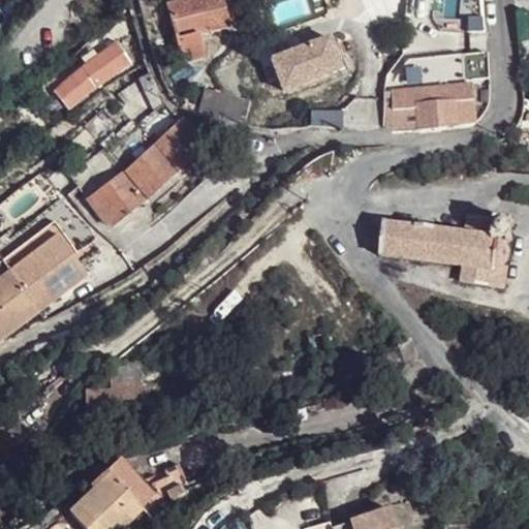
[(188,0),(166,6),(181,62),(201,57),(196,34),(229,26),(226,12),(222,0),(188,0)]
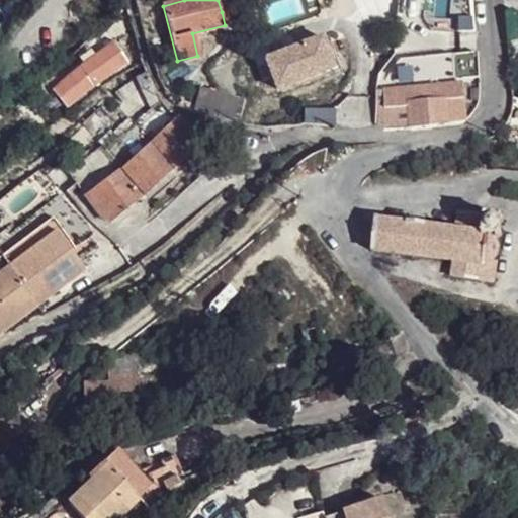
[(322,35),(263,57),(275,90),(335,67),(322,35)]
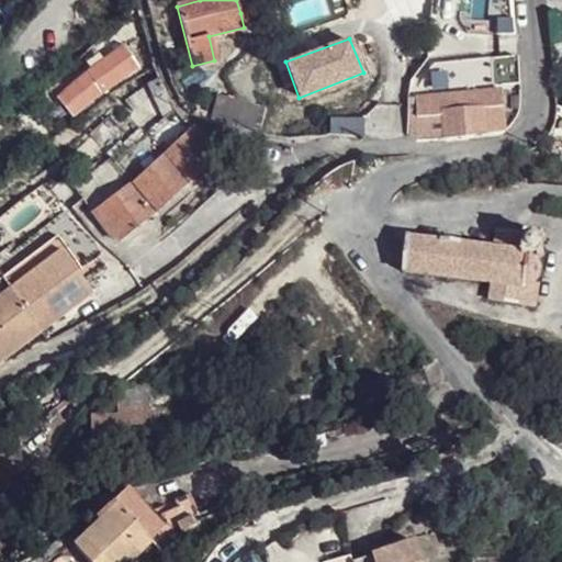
[(60,99),(76,115),(137,63),(122,46),(60,99)]
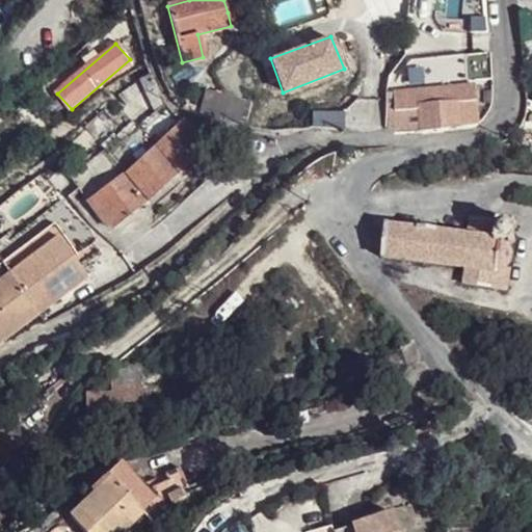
[(475,77),(466,77),(466,73),(494,73),(491,46),(418,45),(394,76),(393,134),(420,132),(457,129),(457,127),(475,125),(475,77)]
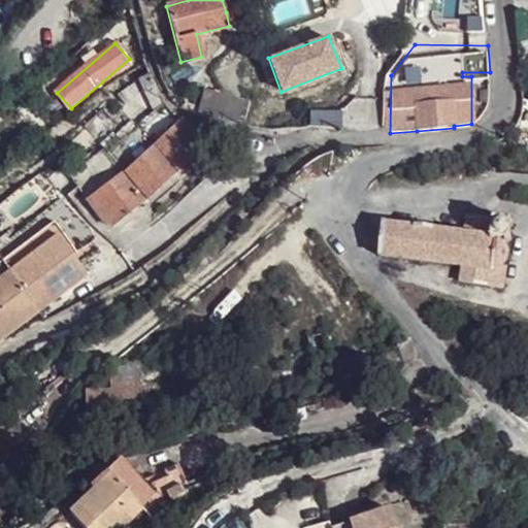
[(161,95),(151,73),(139,80),(154,111),(169,105),(163,97),(161,95)]
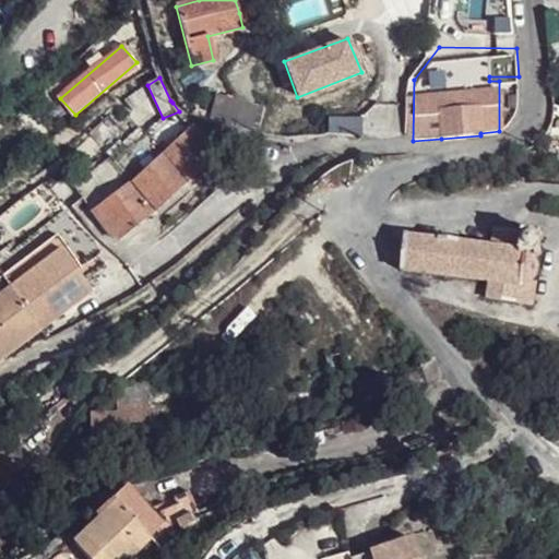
[(218,97),(209,123),(253,135),(262,138),(269,110),(218,97)]
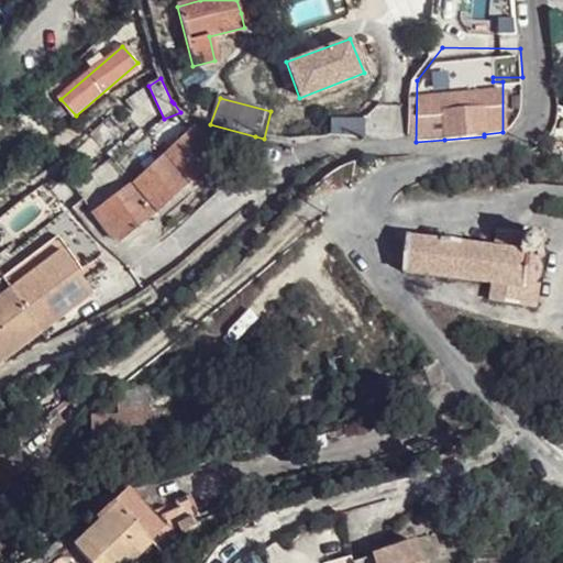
[(332,136),(363,139),(362,118),(332,119),(332,136)]
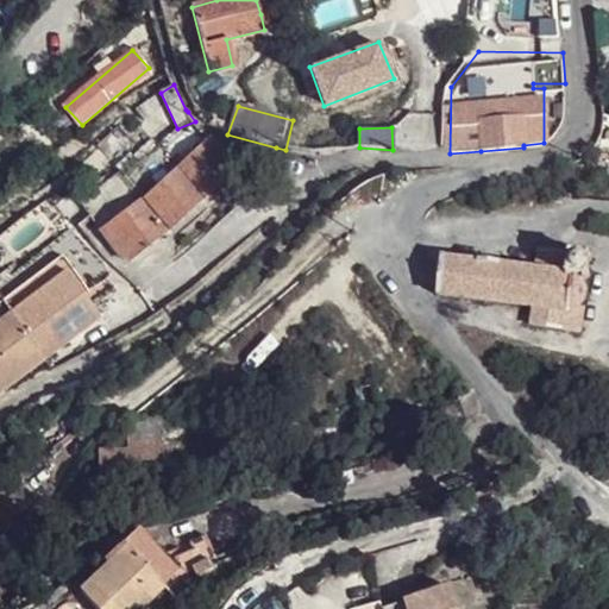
[(143,196),(171,228),(237,169),(207,136),(143,196)]
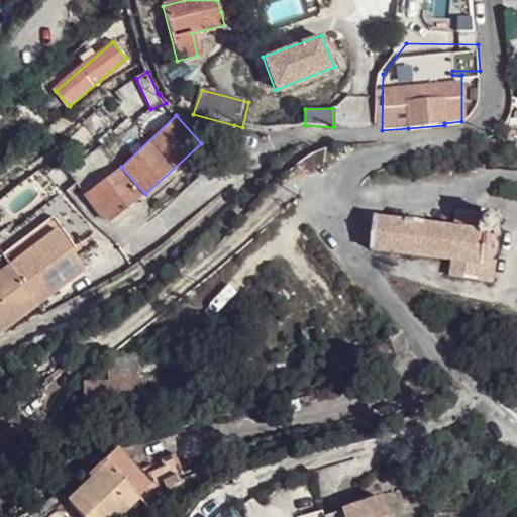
[(516,129),(506,127),(503,142),(516,145),(516,129)]
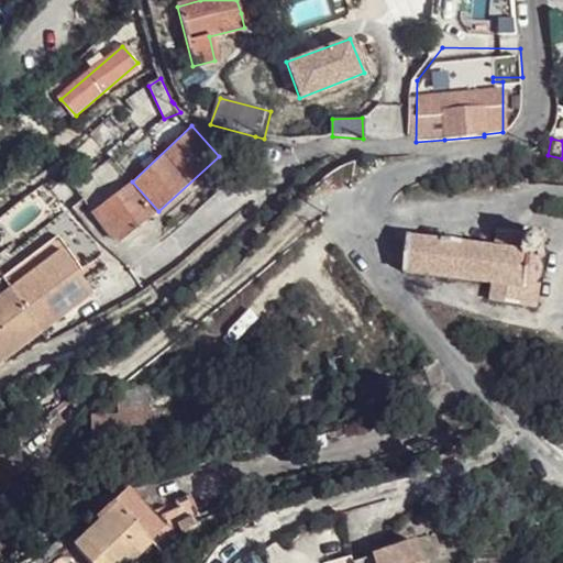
[(19,162),(34,151),(25,140),(11,151),(19,162)]
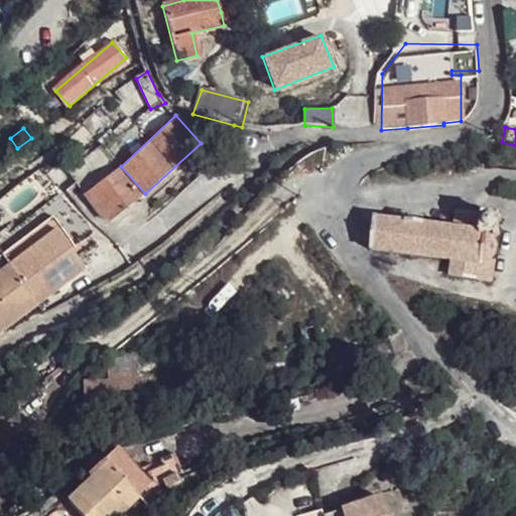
[(85,196),(99,214),(105,210),(112,219),(145,194),(121,166),(85,196)]
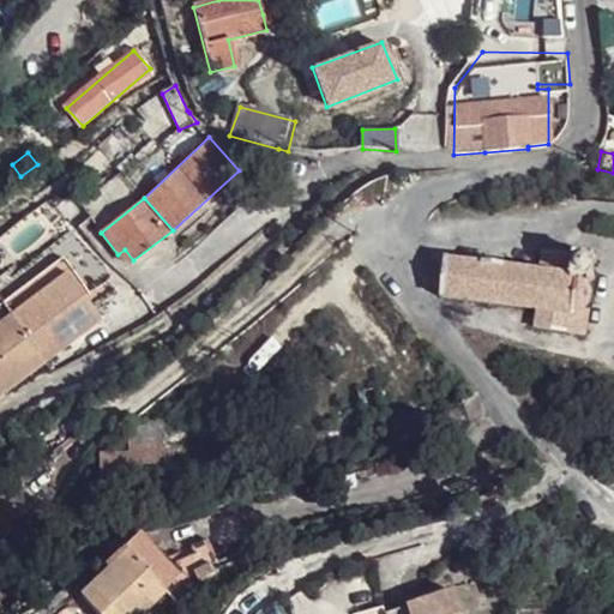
[(60,244),(68,254),(83,244),(76,233),(60,244)]
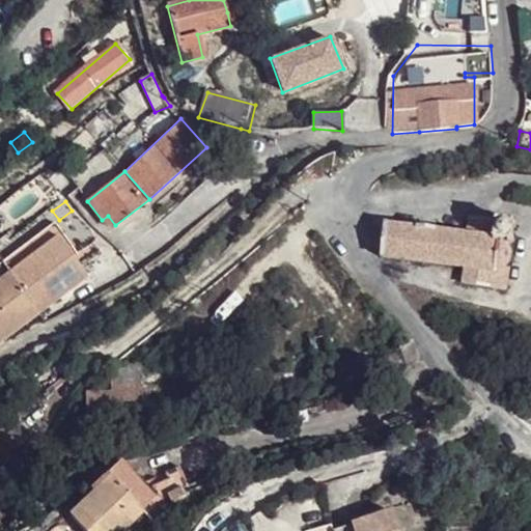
[(102,220),(105,224),(106,225),(110,227),(115,225),(108,216),(102,220)]
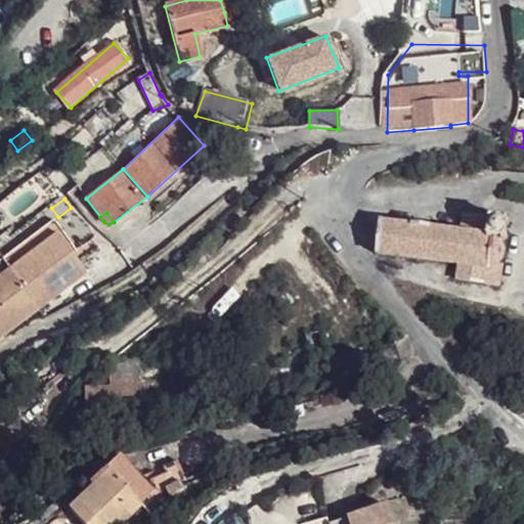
[(486,219),(484,236),(503,238),(507,238),(508,235),(505,234),(507,226),(508,226),(508,222),(506,221),(506,219),(503,218),(503,221),(491,219),(491,216),(487,215),(486,219)]
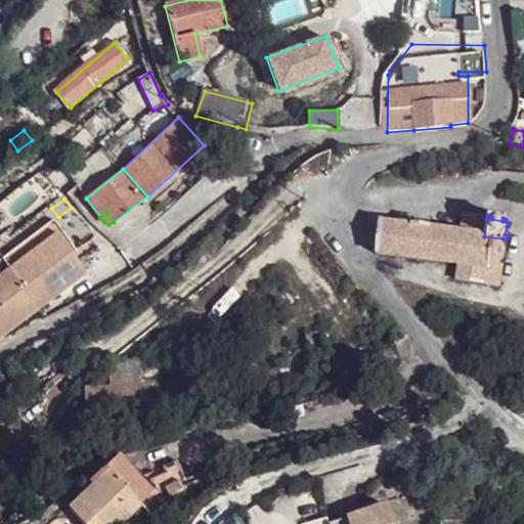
[(463,217),(460,232),(379,222),(379,227),(381,228),(377,249),(376,249),(375,254),(457,265),(456,279),(484,282),(485,269),(499,271),(500,265),(495,264),(498,261),(501,255),(501,248),(497,241),(504,241),(503,238),(484,236),(486,219),(463,217)]
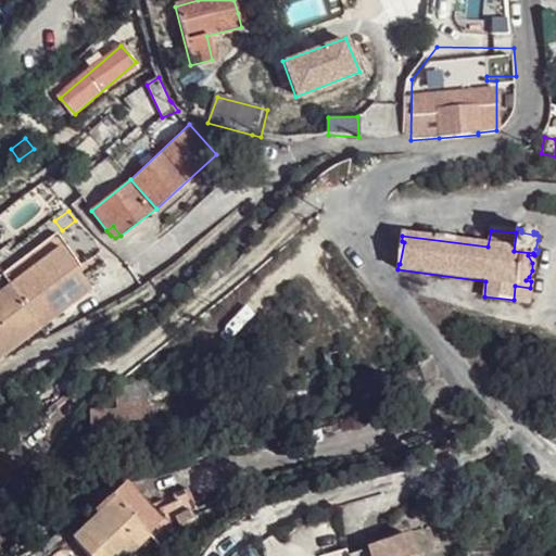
[(57,234),(0,276),(0,294),(61,251),(77,272),(80,267),(57,234)]
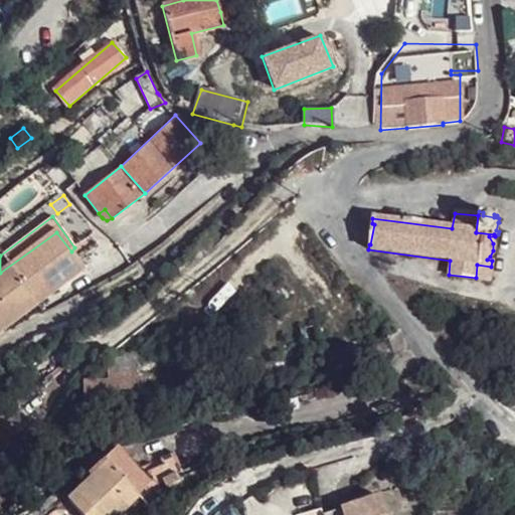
[(56,232),(0,273),(0,332),(83,269),(71,251),(56,232)]
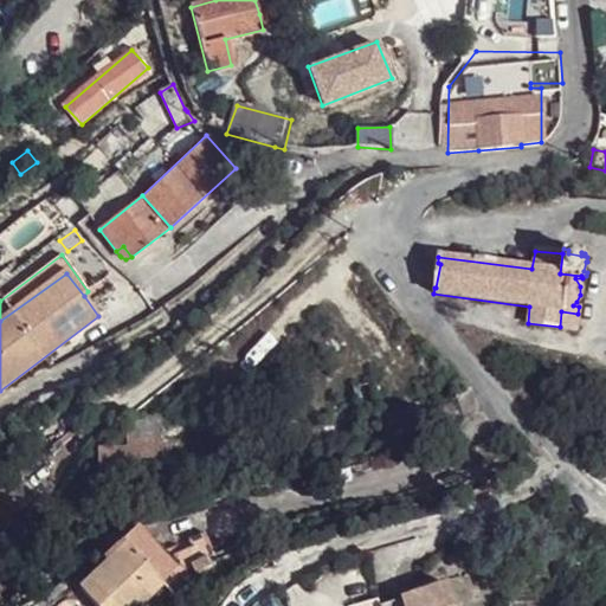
[(578,314),(561,311),(560,327),(575,328),(578,314)]
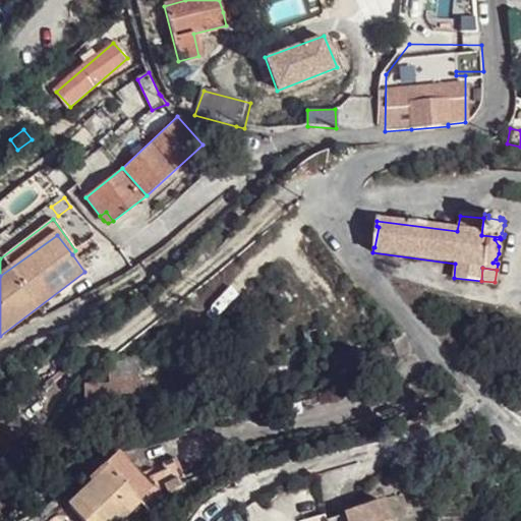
[(106,362),(108,379),(138,374),(136,359),(106,362)]
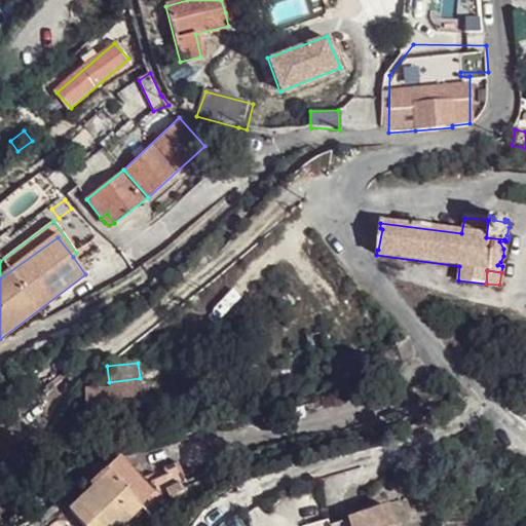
[(0,427),(0,454),(14,442),(3,426),(0,427)]
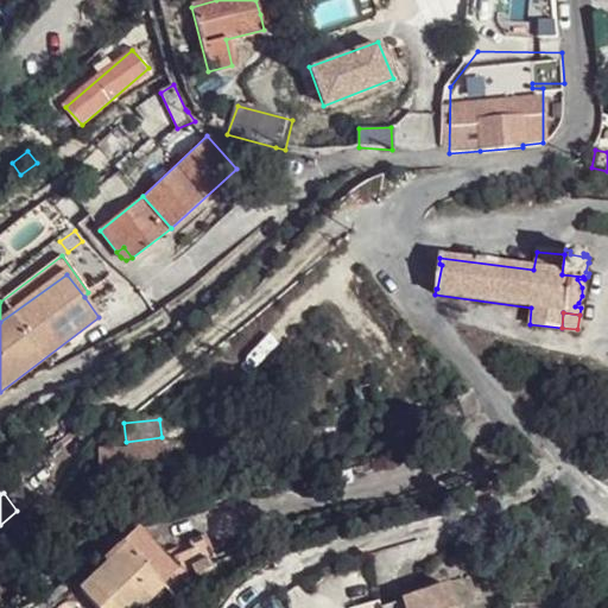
[(184,572),(141,526),(128,540),(171,584),(184,572)]
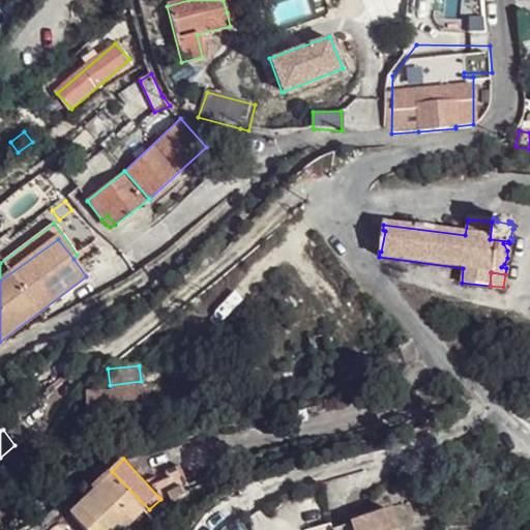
[(194,491),(180,464),(166,471),(169,478),(156,483),(167,504),(194,491)]
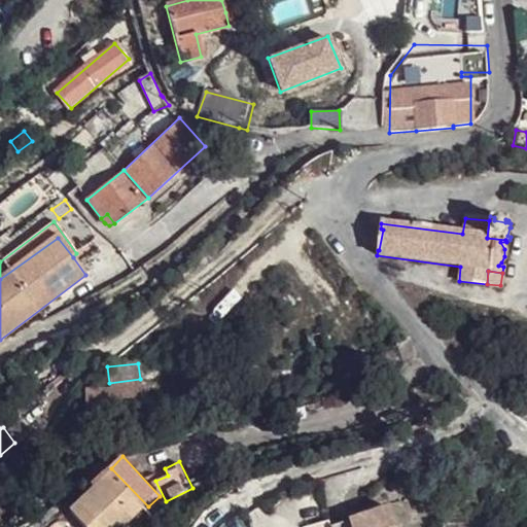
[(128,526),(148,506),(111,468),(94,487),(90,485),(70,504),(90,526),(128,526)]
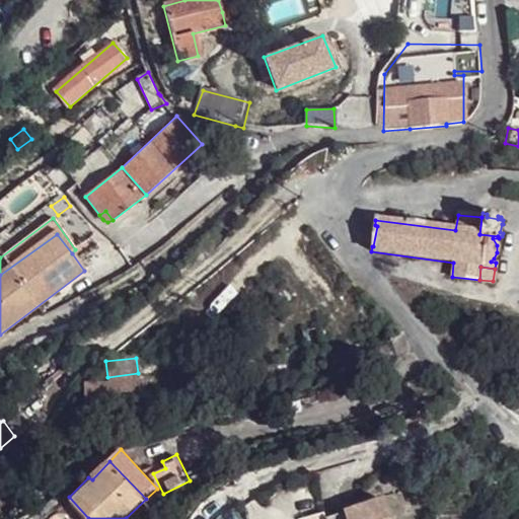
[(388,518),(383,502),(344,514),(345,518),(388,518)]
